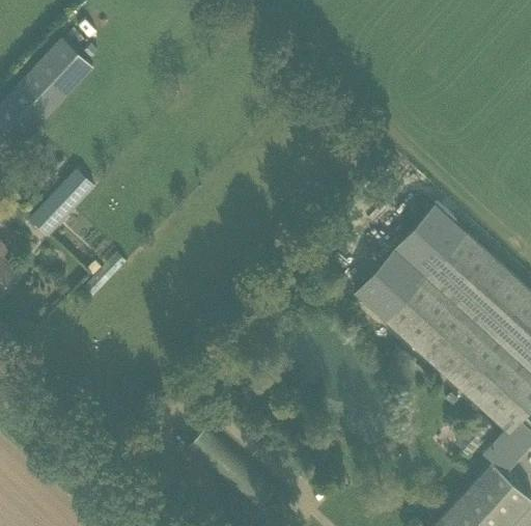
[(62,40),(0,106),(0,153),(7,160),(92,68),(62,40)]
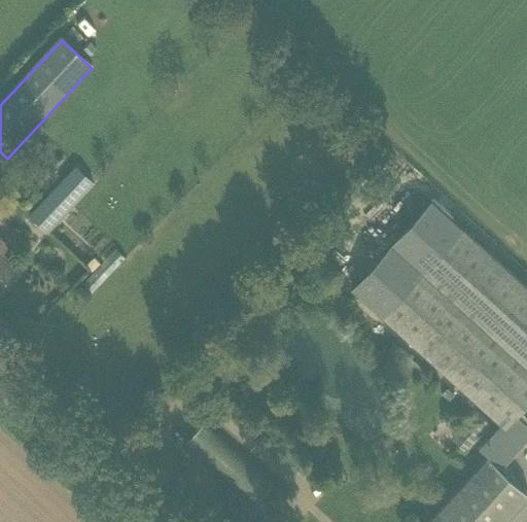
[(90,46),(82,54),(89,60),(96,53),(90,46)]
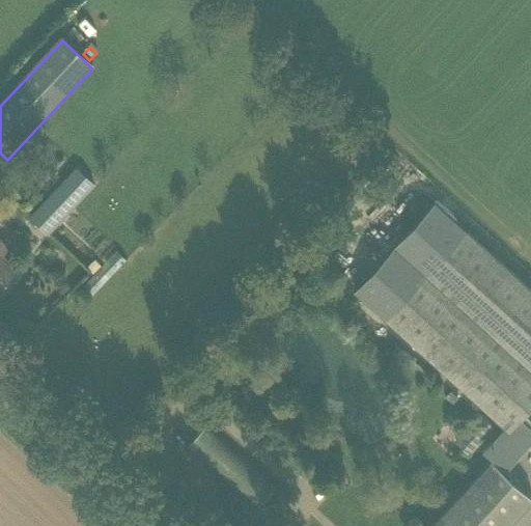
[(29,221),(49,240),(94,190),(75,172),(29,221)]
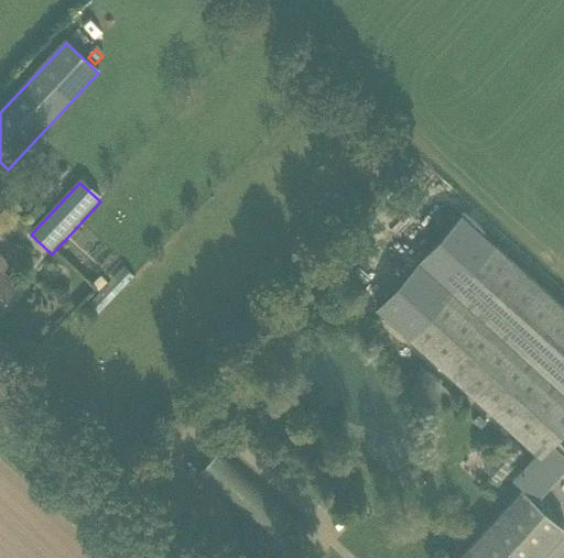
[(519,490),(535,505),(563,472),(563,458),(552,447),(563,433),(563,312),(461,218),(376,312),(543,463),(519,490)]
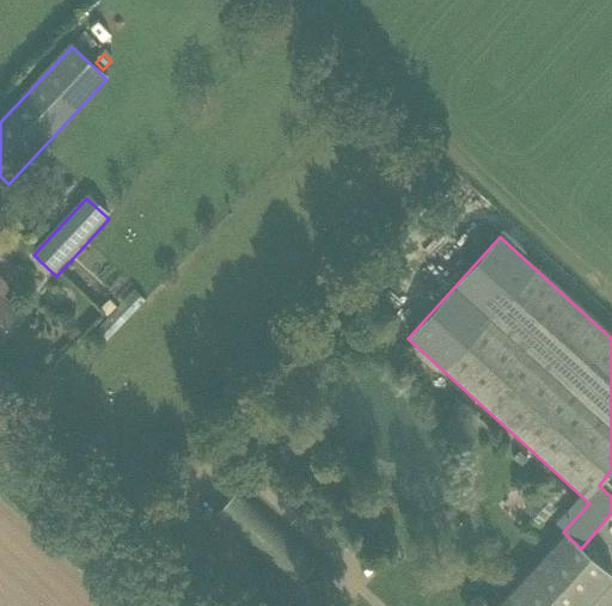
[(0,334),(10,324),(18,314),(1,299),(8,292),(4,287),(0,283),(0,334)]
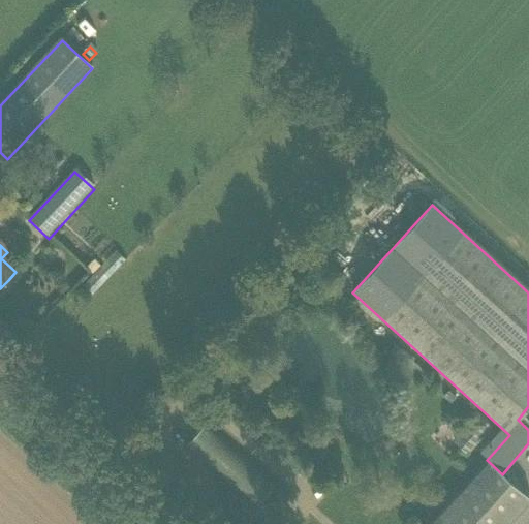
[(479,418),(454,445),(468,458),(493,430),(479,418)]
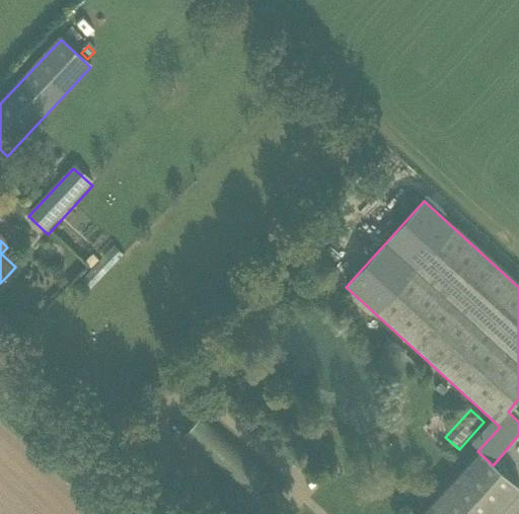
[(248,503),(271,479),(202,417),(179,442),(248,503)]
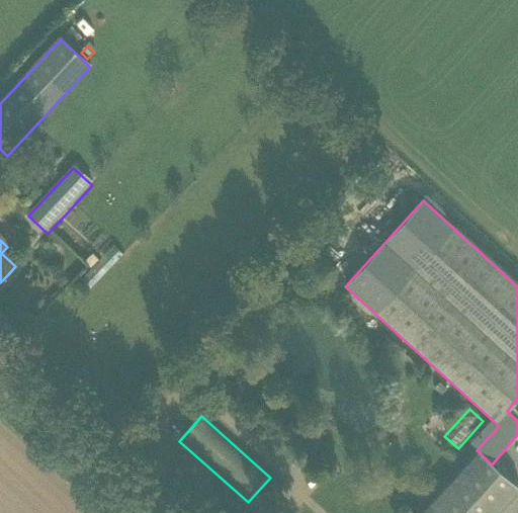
[(498,512),(517,491),(517,488),(492,464),(477,450),(479,453),(423,512),(498,512)]
